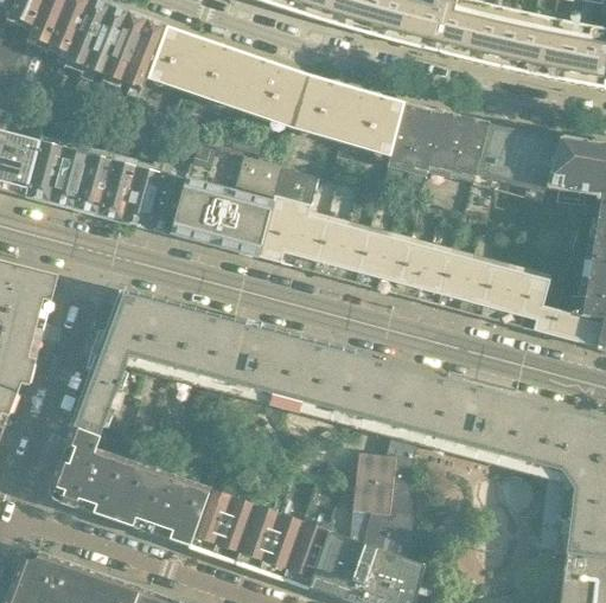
[(0,0),(0,5),(10,10),(14,0),(0,0)]
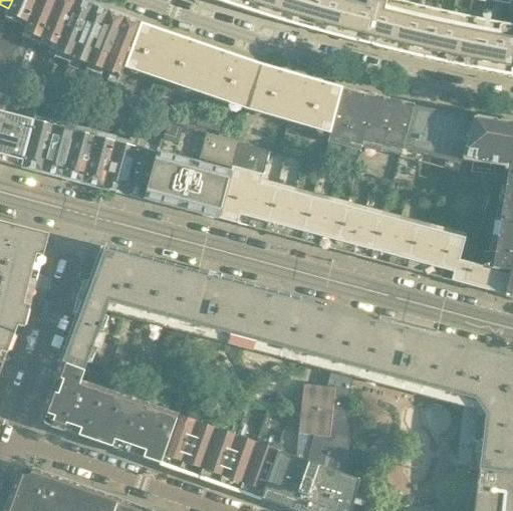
[(12,0),(8,8),(5,15),(5,16),(28,26),(31,18),(39,0),(12,0)]
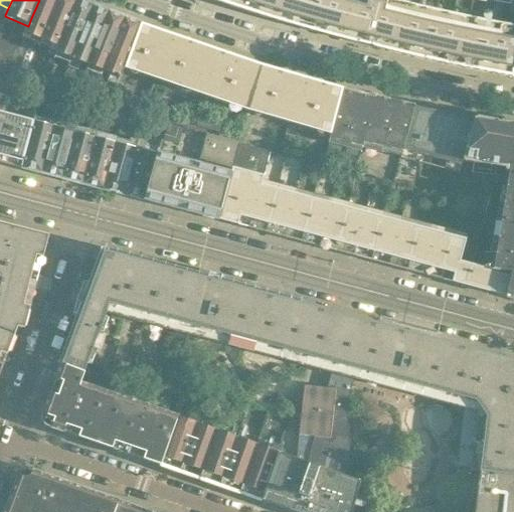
[(56,47),(76,0),(39,0),(31,18),(28,26),(24,34),(32,37),(51,45),(56,47)]
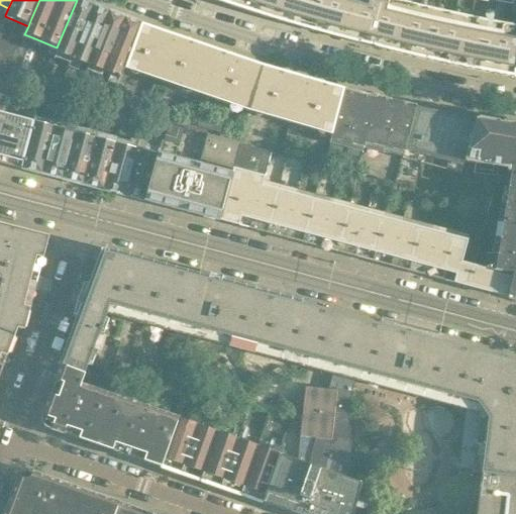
[(77,0),(57,47),(56,50),(73,58),(94,3),(86,0),(77,0)]
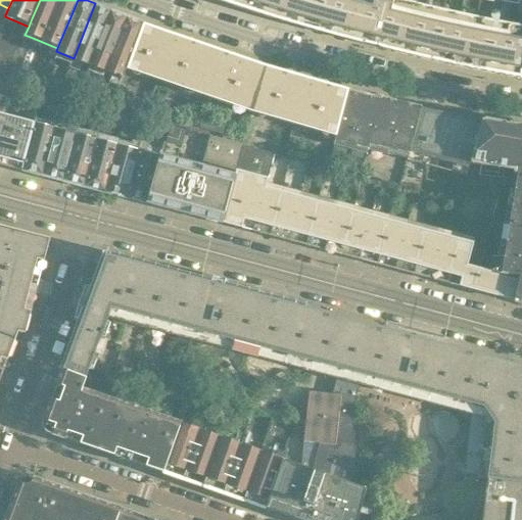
[(225,0),(228,1),(262,12),(296,22),(330,33),(415,54),(449,61),(484,68),(520,76),(521,67),(521,24),(511,21),(493,18),(477,15),(460,11),(443,8),(426,4),(410,0),(225,0)]
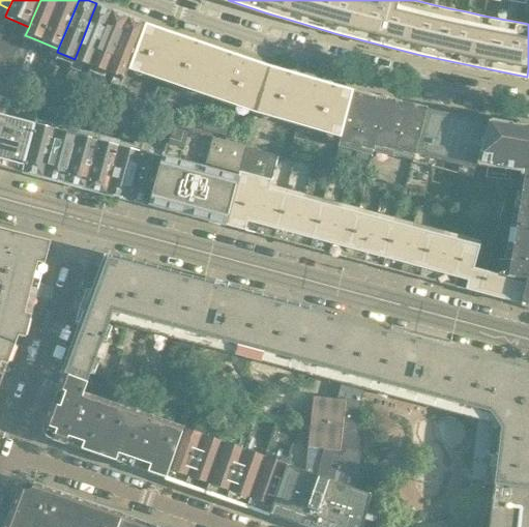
[(113,10),(96,3),(75,59),(72,67),(80,70),(83,62),(92,65),(113,10)]
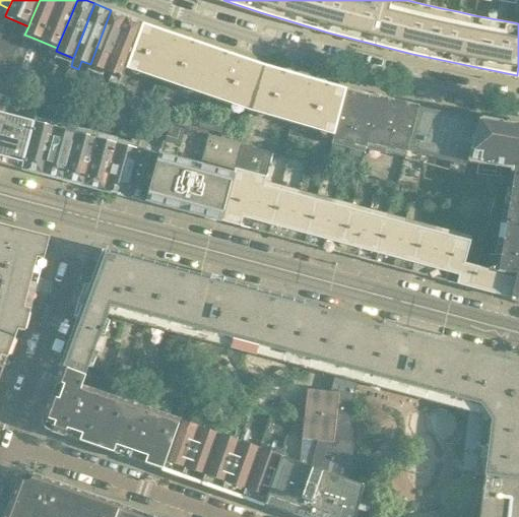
[(8,8),(0,4),(0,12),(5,15),(8,8)]
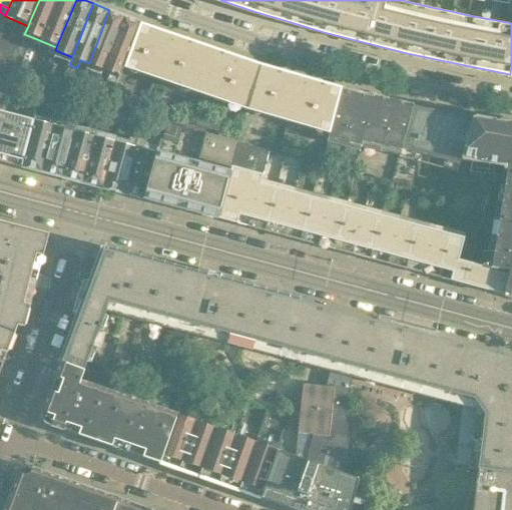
[(122,15),(109,10),(89,63),(103,69),(122,15)]
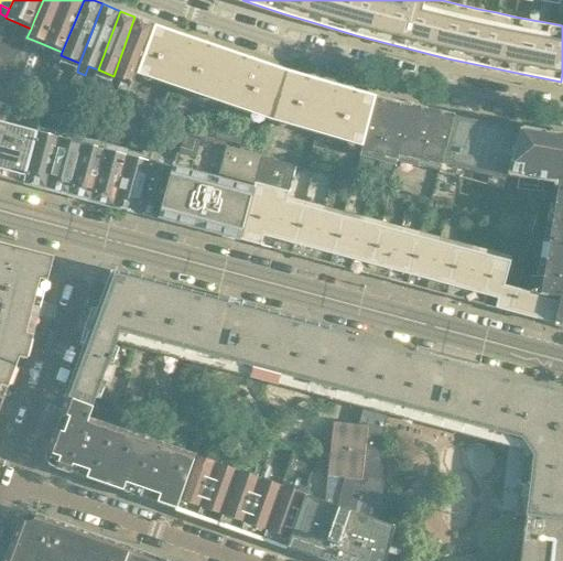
[(155,24),(134,17),(114,76),(121,78),(118,88),(128,92),(131,82),(132,82),(155,24)]
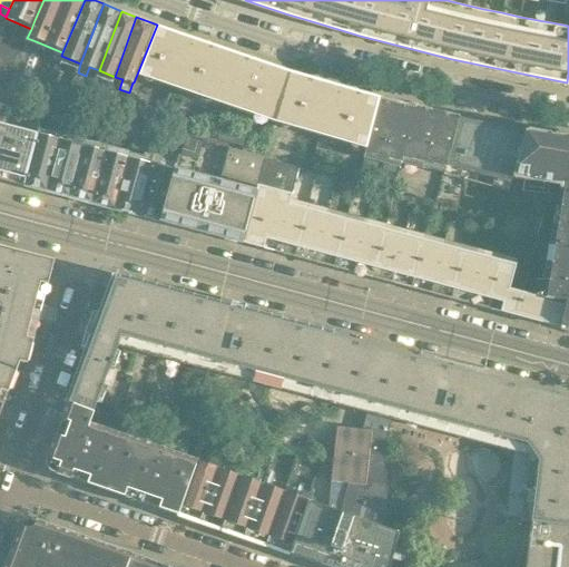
[(157,80),(184,89),(199,46),(202,40),(158,25),(139,74),(140,75),(143,69),(159,75),(157,80)]
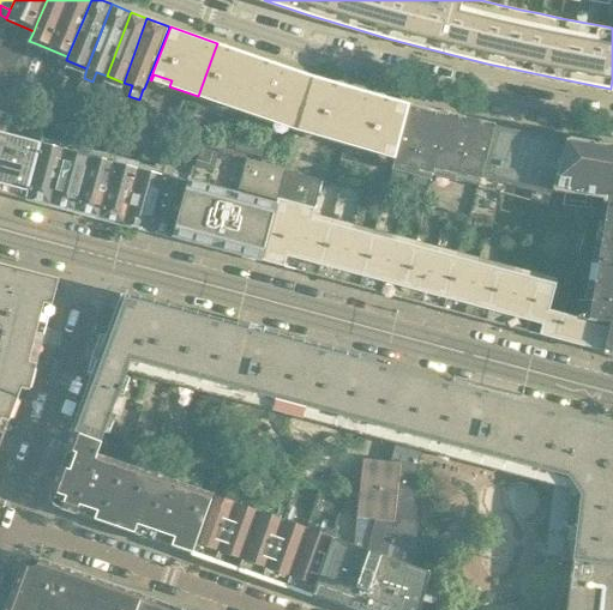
[(0,109),(12,113),(38,44),(29,41),(29,42),(20,62),(13,59),(0,54),(0,109)]
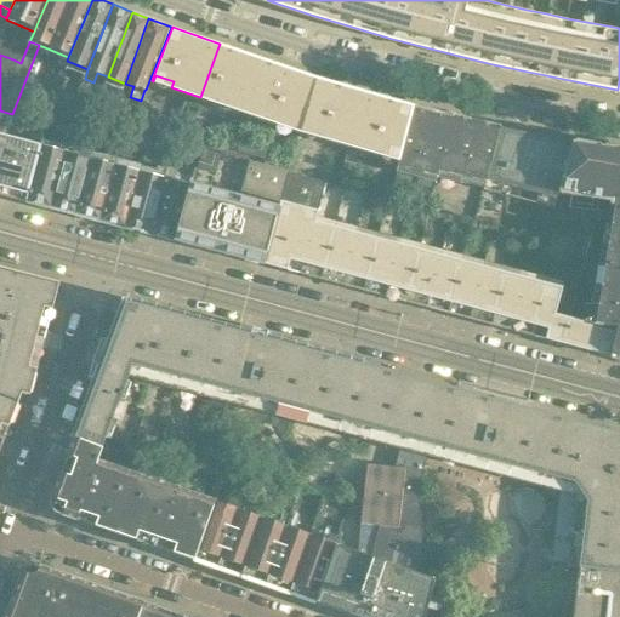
[(268,60),(232,47),(229,53),(217,50),(200,97),(215,102),(217,96),(235,102),(233,108),(250,114),(266,67),(268,60)]
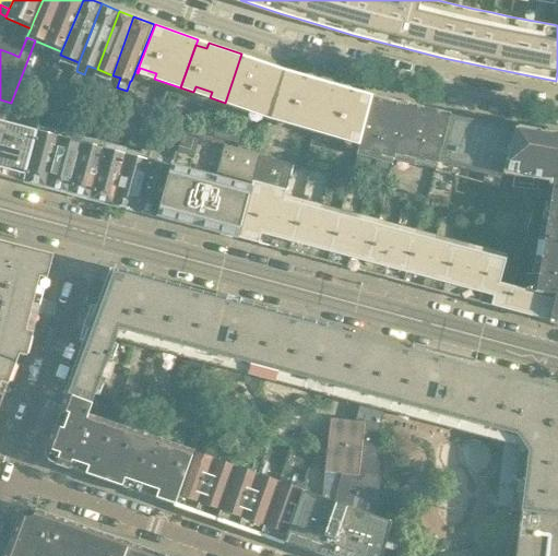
[(286,69),(251,58),(249,63),(239,60),(225,103),(271,118),(272,113),(286,69)]
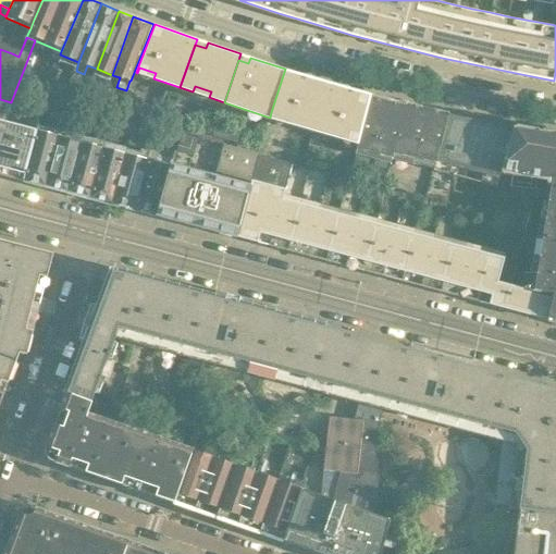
[(303,74),(285,69),(271,112),(288,117),(286,122),(316,131),(330,82),(313,77),(311,83),(301,79),(303,74)]
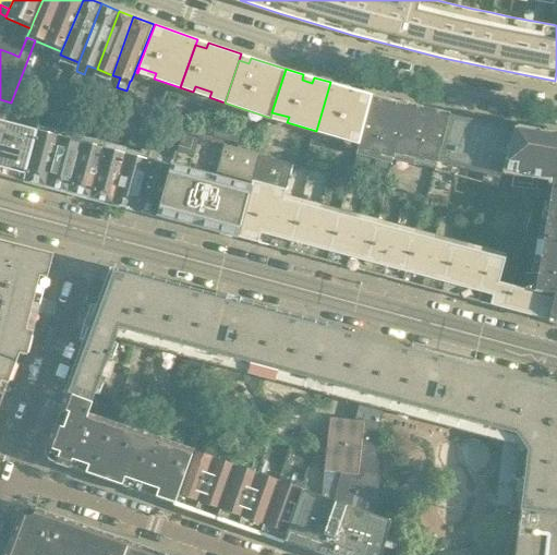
[(58,98),(62,86),(50,82),(46,93),(58,98)]
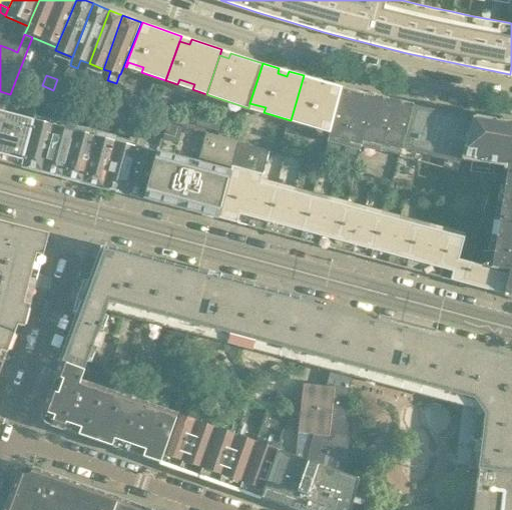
[(312,83),(314,78),(304,75),(291,120),(312,126),(314,121),(329,126),(341,86),(323,81),(322,86),(312,83)]
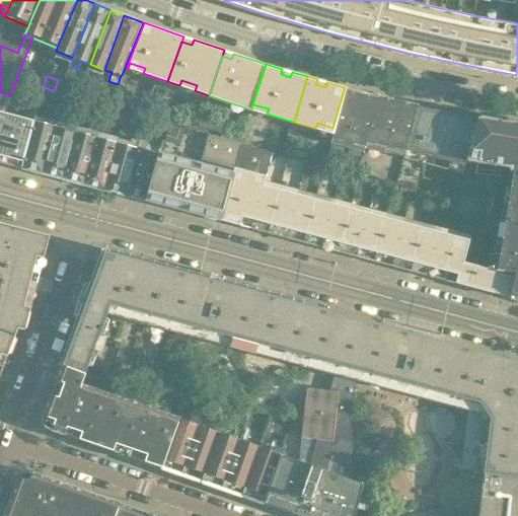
[(345,87),(333,128),(331,133),(333,133),(333,137),(366,146),(368,141),(379,95),(345,87)]
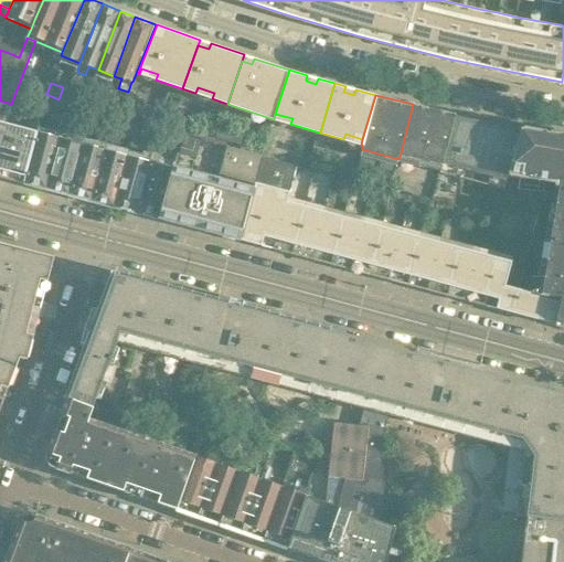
[(0,101),(0,168),(4,170),(21,106),(11,104),(0,101)]
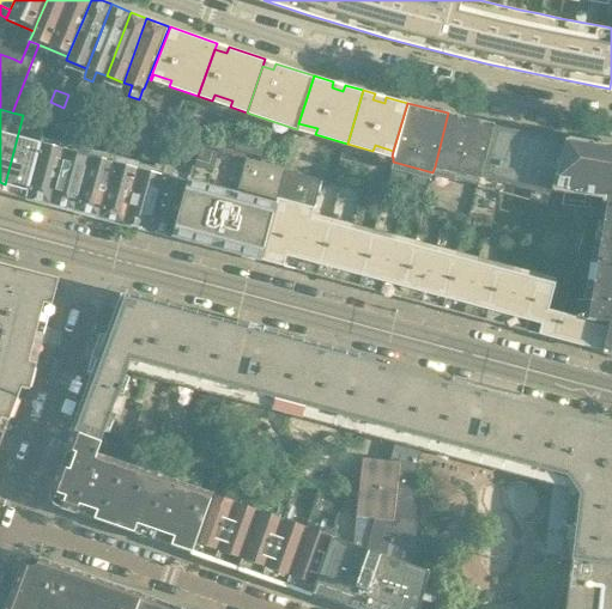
[(471,119),(448,113),(435,166),(458,171),(479,177),(494,123),(471,119)]
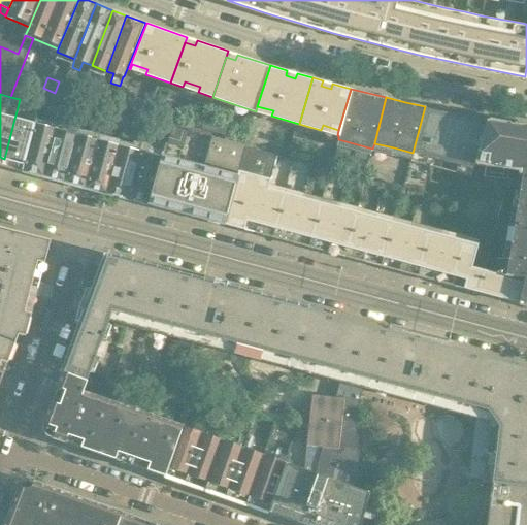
[(63,98),(61,108),(75,112),(77,102),(63,98)]
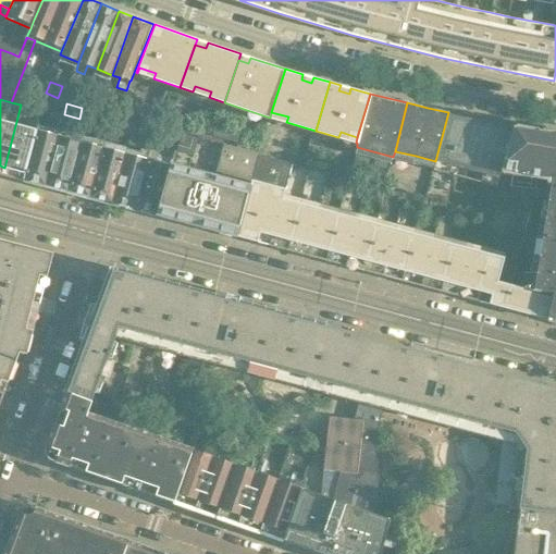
[(21,105),(4,168),(23,172),(21,179),(24,179),(38,123),(38,122),(41,110),(21,105)]
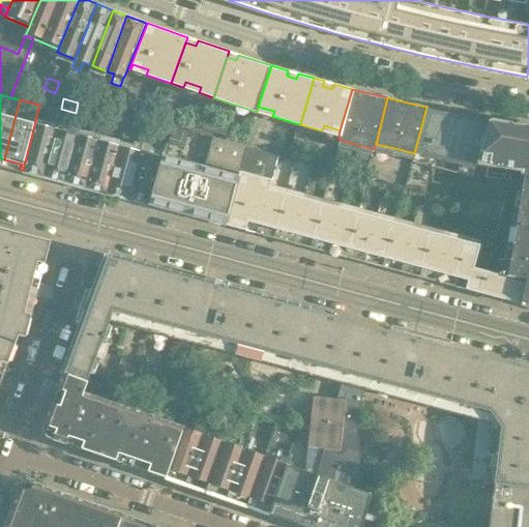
[(488,120),(428,108),(427,107),(414,153),(413,159),(472,176),(476,164),(488,120)]
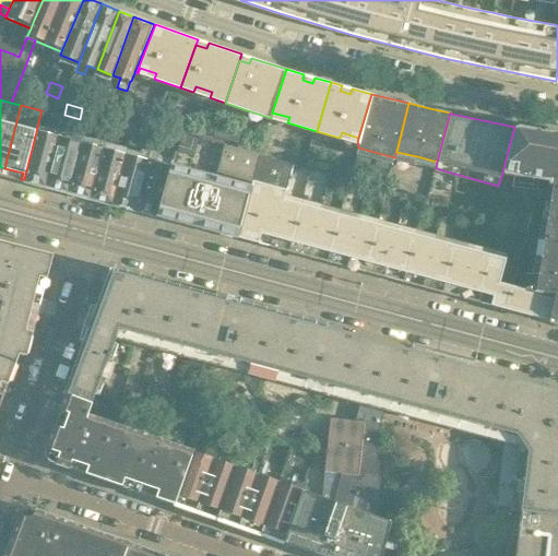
[(38,123),(24,179),(46,186),(63,121),(56,119),(55,127),(38,123)]
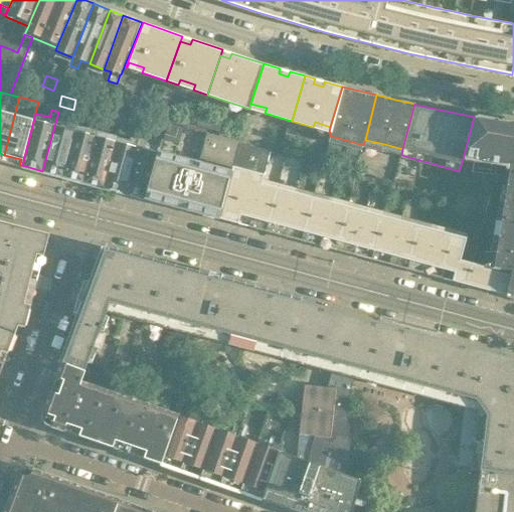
[(76,124),(67,121),(68,115),(58,112),(42,171),(62,176),(75,129),(76,124)]
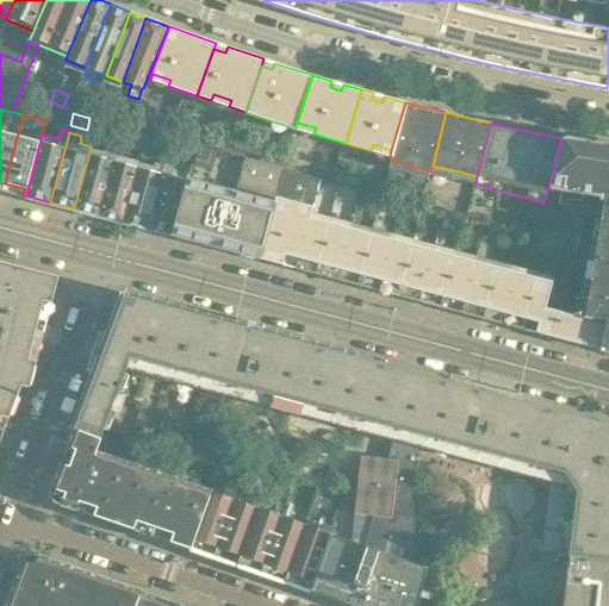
[(237,132),(234,147),(260,152),(263,139),(237,132)]
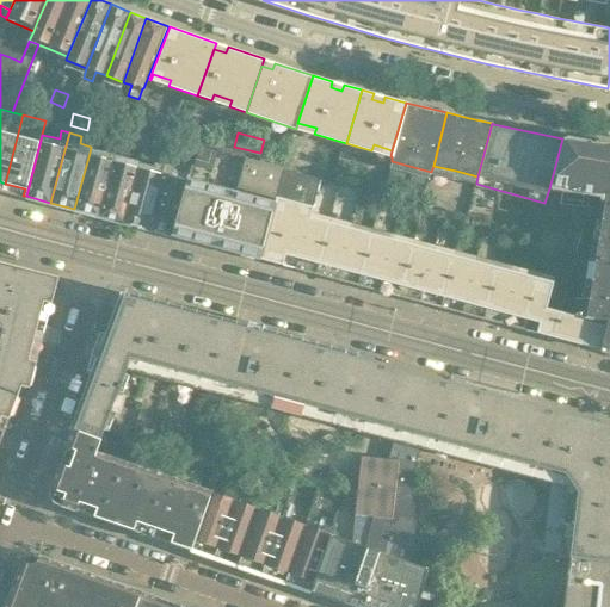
[(609,146),(562,138),(549,189),(562,191),(586,194),(601,197),(601,202),(604,202),(609,203),(609,146)]
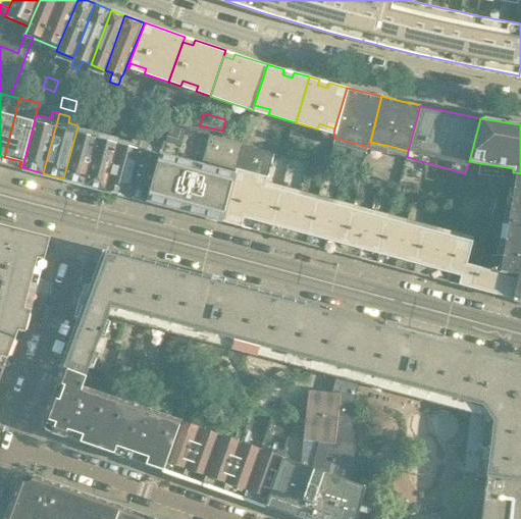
[(89,128),(77,125),(76,131),(63,178),(85,185),(101,124),(91,121),(89,128)]
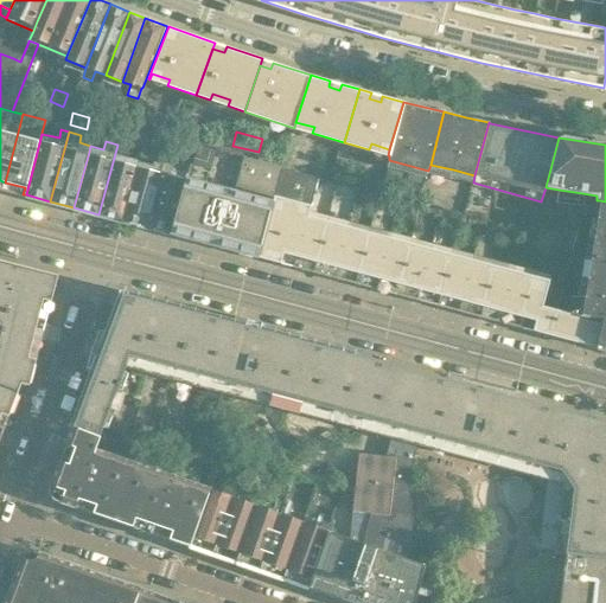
[(198,143),(195,156),(208,160),(211,147),(198,143)]
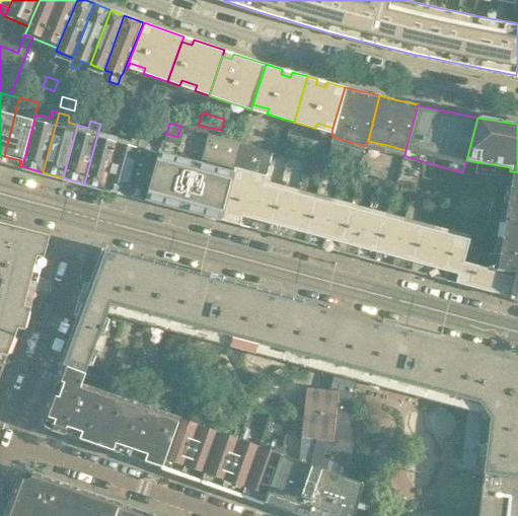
[(119,136),(107,133),(109,126),(100,124),(84,183),(104,189),(119,136)]
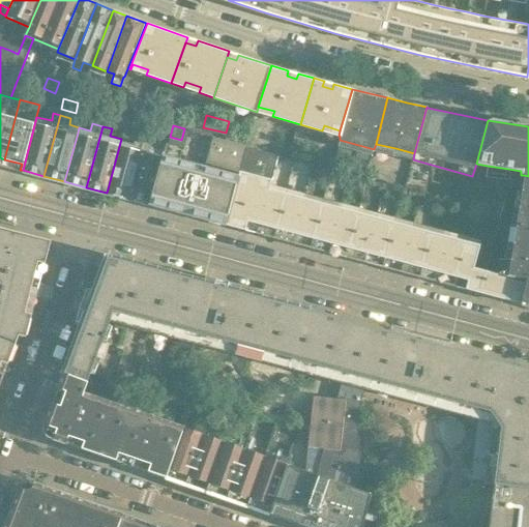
[(127,199),(144,138),(135,135),(134,142),(121,139),(107,193),(127,199)]
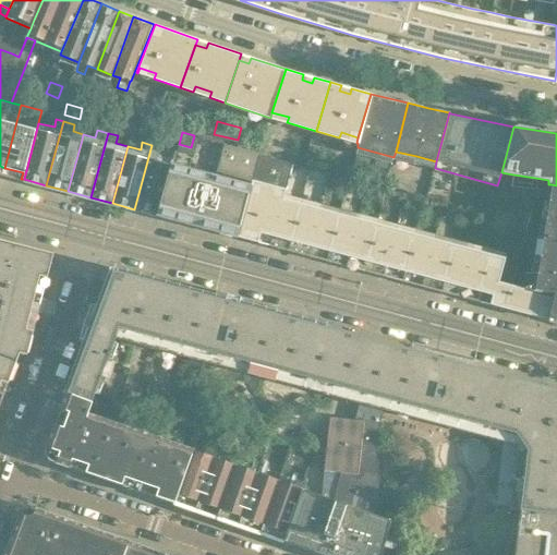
[(235,236),(251,180),(258,152),(258,151),(228,142),(219,176),(176,164),(177,159),(171,158),(156,215),(235,236)]
